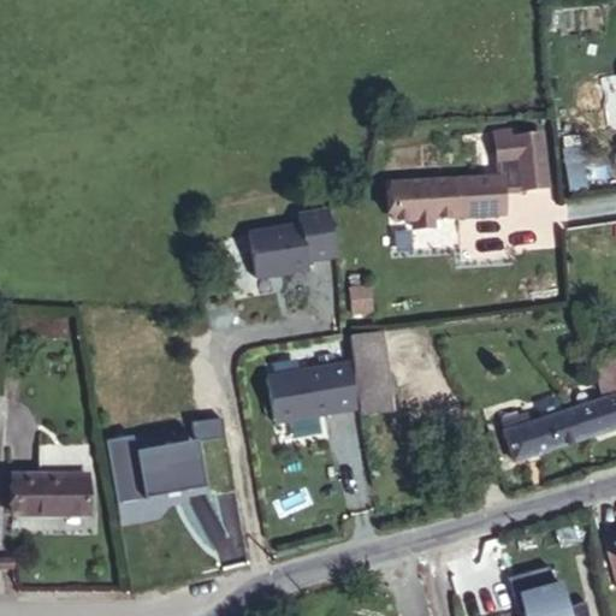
[(391,185),(394,220),(413,219),(414,227),(433,226),(433,217),(503,212),(502,189),(520,189),(546,185),(540,136),(495,141),(499,177),(391,185)]
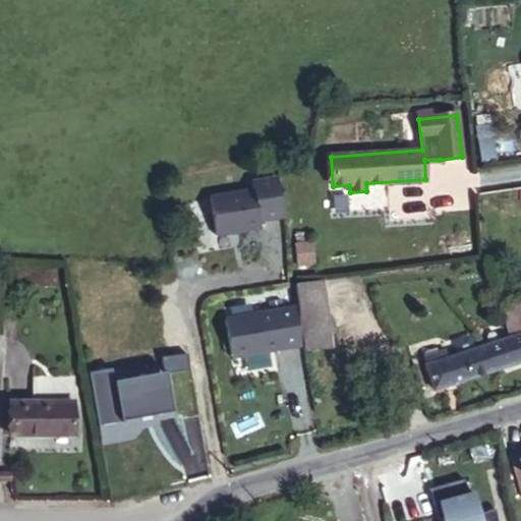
[(210,197),(216,235),(261,228),(259,221),(283,217),(277,179),(251,183),(253,190),(210,197)]
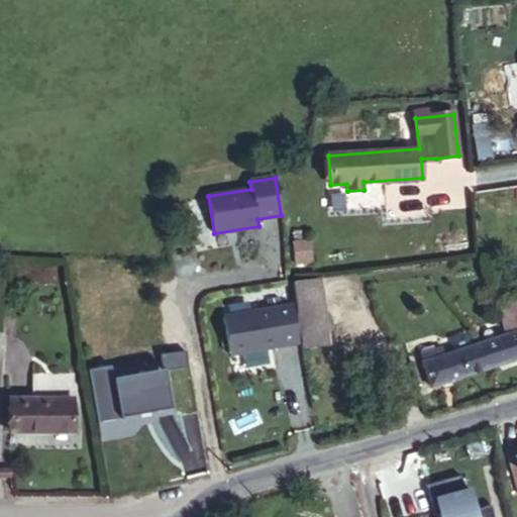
[(312,261),(309,241),(294,243),(296,263),(312,261)]
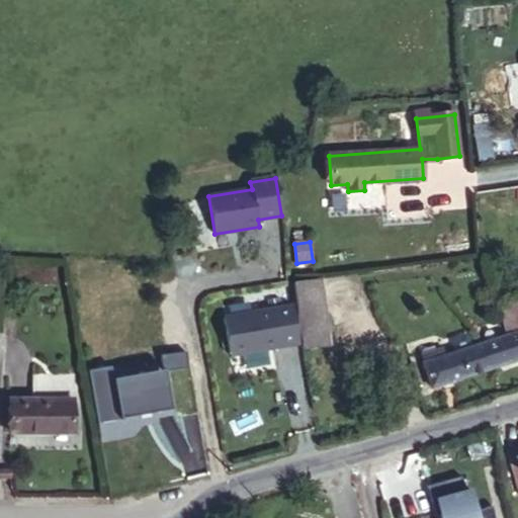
[(292,283),(301,348),(330,344),(321,279),(292,283)]
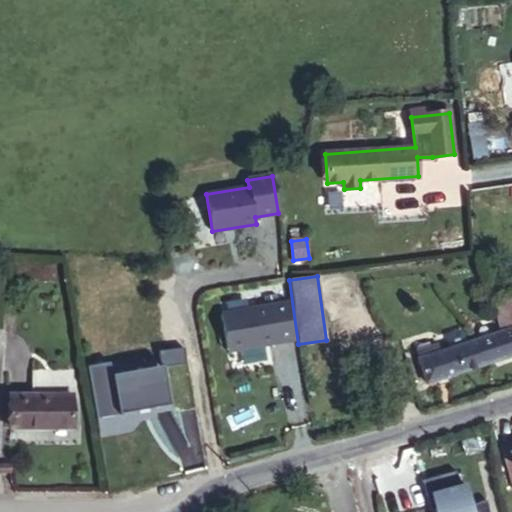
[(493,303),(499,322),(511,318),(511,297),(493,303)]
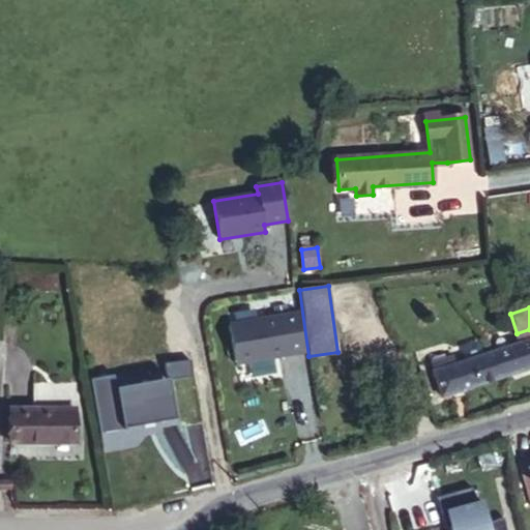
[(229,325),(235,364),(306,352),(299,313),(229,325)]
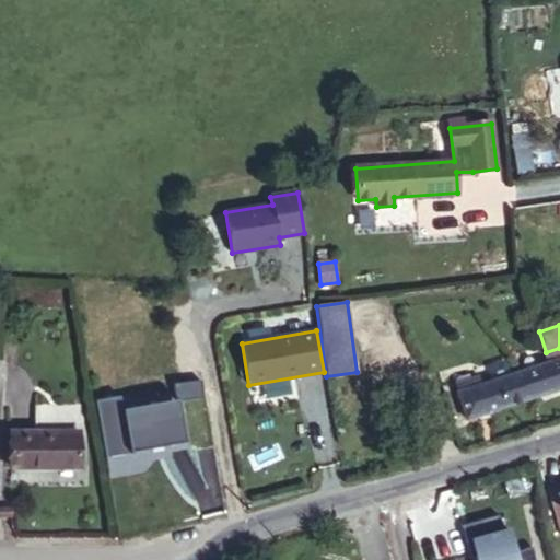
[(455,384),(466,420),(559,388),(559,348),(546,352),(549,364),(481,386),(478,376),(455,384)]
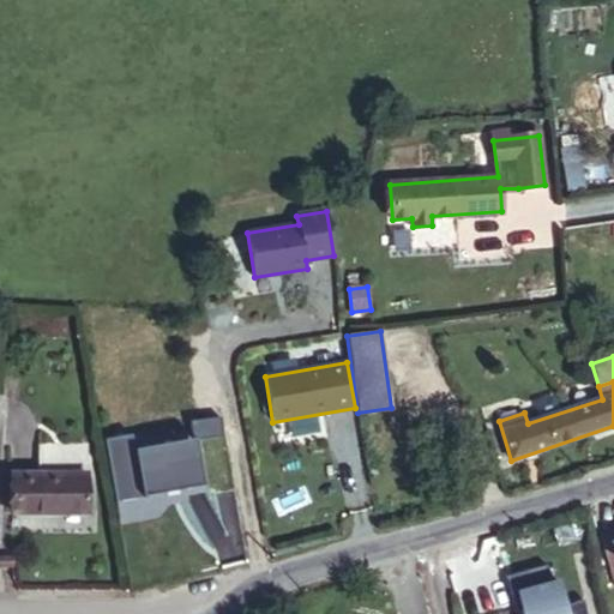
[(191,421),(193,440),(223,434),(221,417),(191,421)]
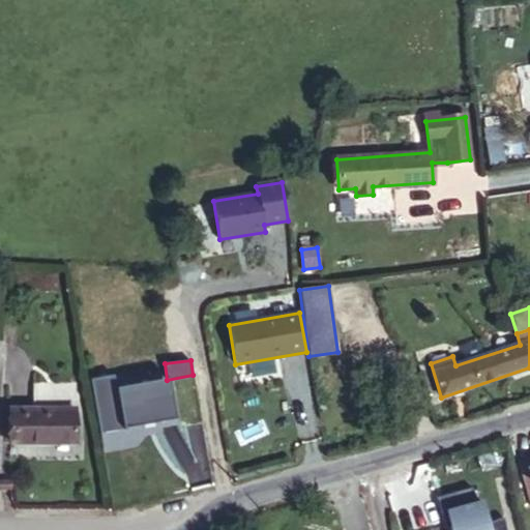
[(90,379),(100,434),(175,419),(170,390),(157,392),(155,381),(116,388),(113,375),(90,379)]
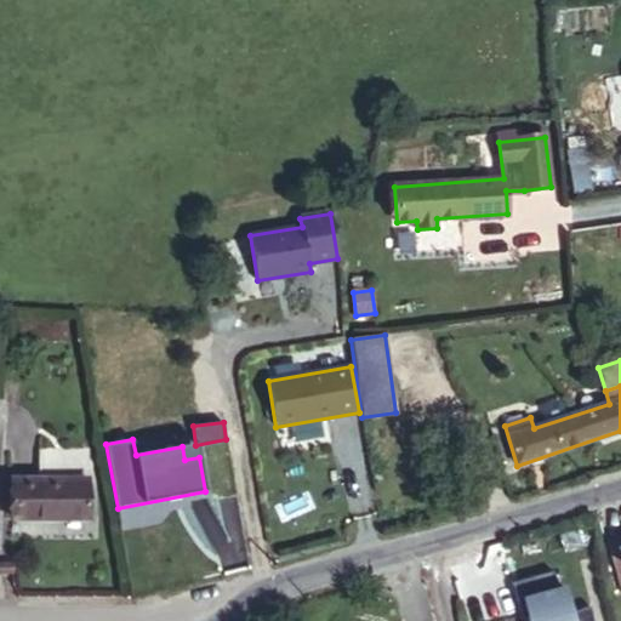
[(15,479),(15,519),(87,519),(87,479),(74,479),(74,482),(43,482),(43,479),(15,479)]
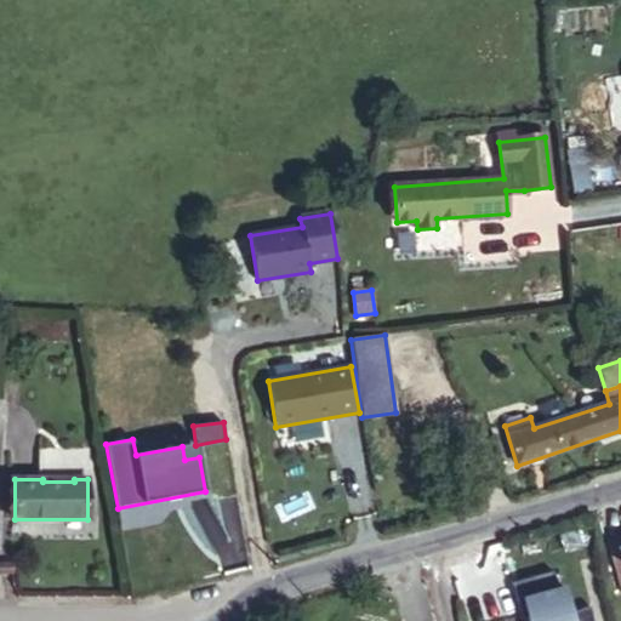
[(620,528),(602,534),(613,584),(620,581),(620,528)]
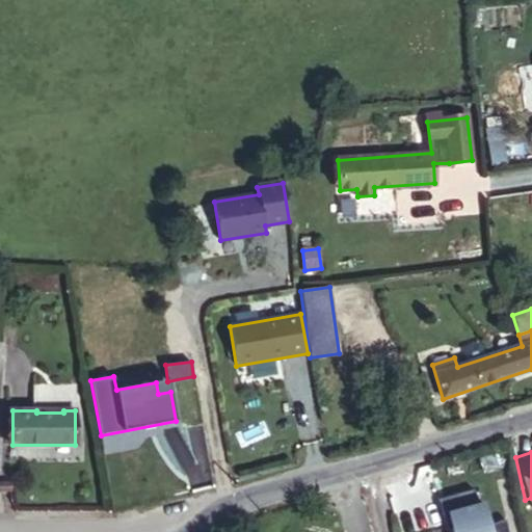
[(451,528),(452,531),(490,531),(482,503),(478,505),(474,489),(439,500),(443,515),(448,514),(451,528)]
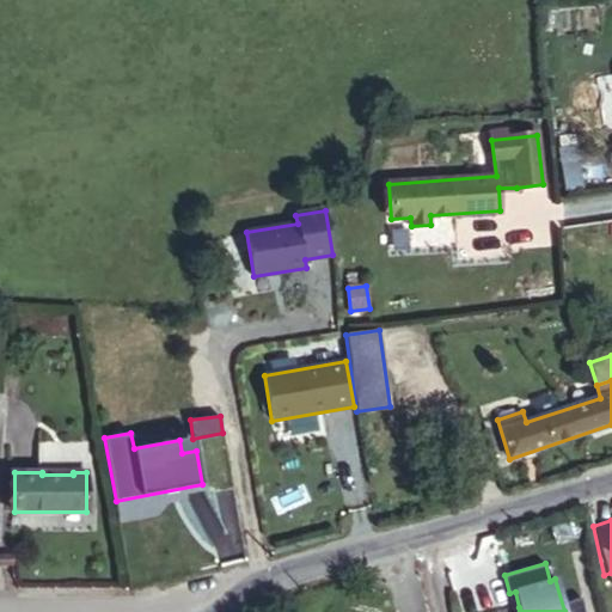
[(509,593),(514,610),(519,607),(515,592),(509,593)]
